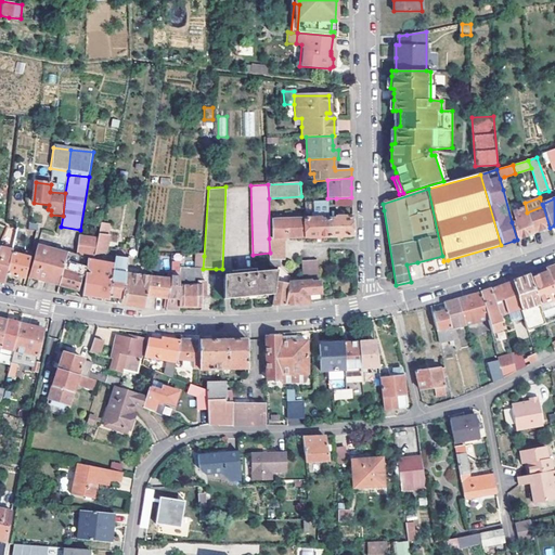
[(533,234),(527,213),(525,203),(524,201),(519,202),(521,208),(513,211),(515,220),(512,222),(517,240),(530,235),(533,234)]
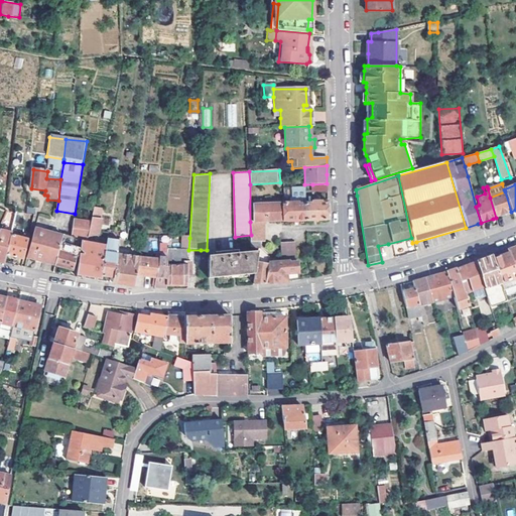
[(284,220),(305,219),(304,205),(304,199),(305,191),(305,187),(292,188),(292,202),(289,202),(289,204),(283,204),(284,220)]
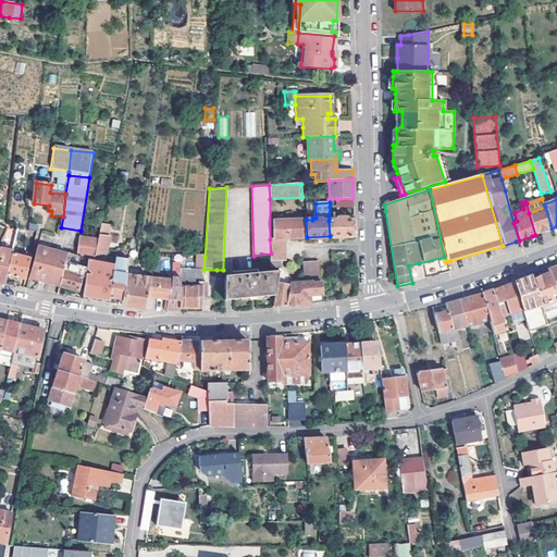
[(545,207),(529,213),(535,235),(544,232),(552,229),(545,207)]
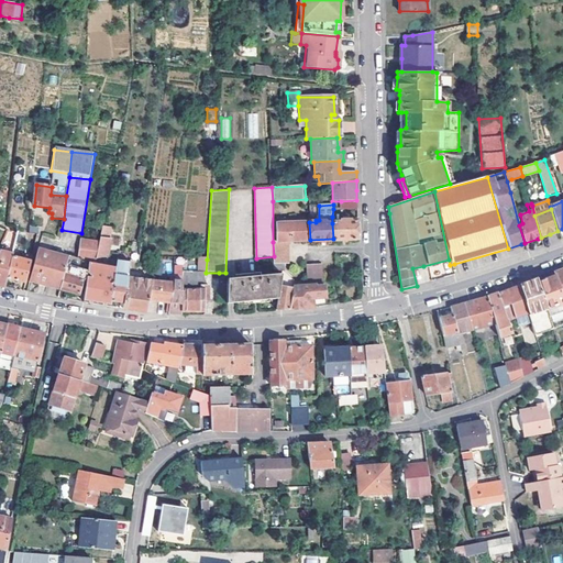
[(341,222),(332,223),(333,239),(345,238),(357,238),(357,220),(349,220),(349,218),(344,218),(344,221),(341,221),(341,222)]
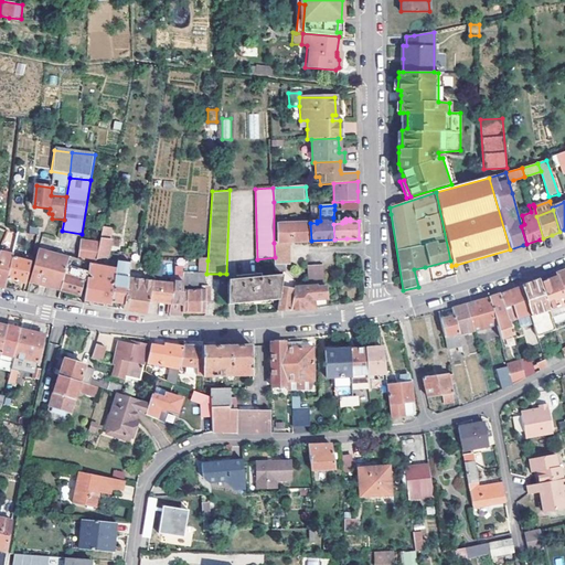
[(289,242),(311,241),(310,223),(277,225),(277,243),(274,243),(275,257),(275,265),(290,264),(289,242)]
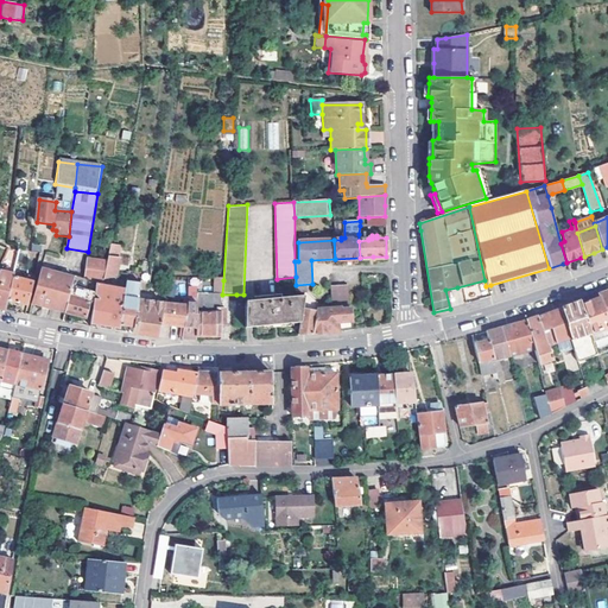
[(112,246),(109,257),(119,259),(121,247),(112,246)]
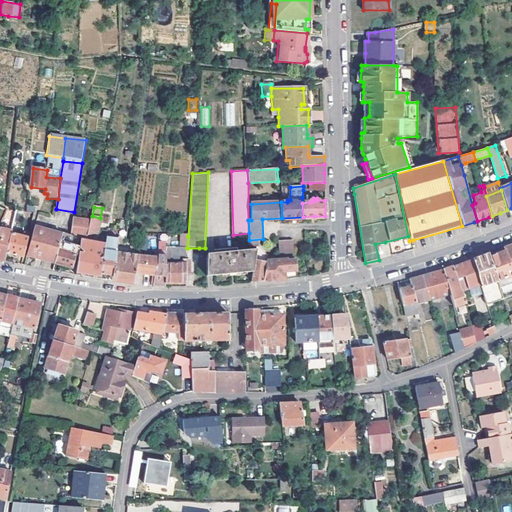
[(6,209),(1,222),(9,224),(14,212),(6,209)]
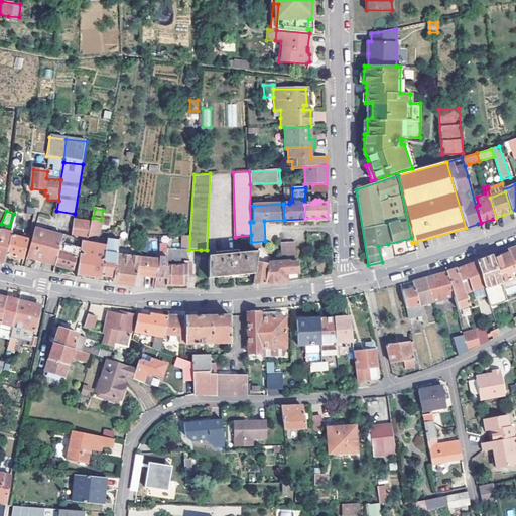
[(17,214),(12,233),(11,236),(16,238),(21,214),(17,214)]
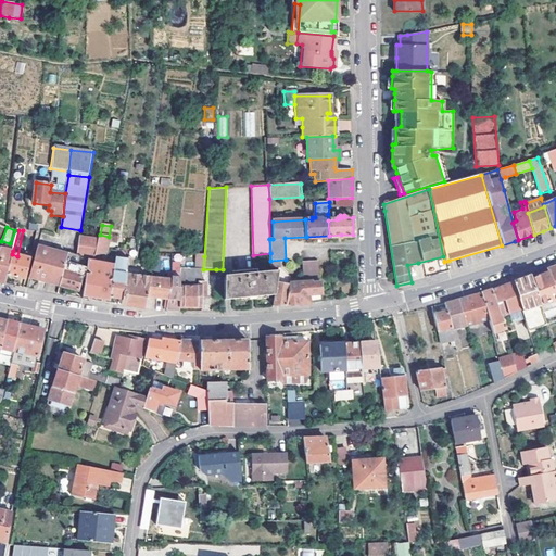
[(88,258),(95,257),(100,235),(86,232),(85,238),(80,238),(77,255),(88,258)]
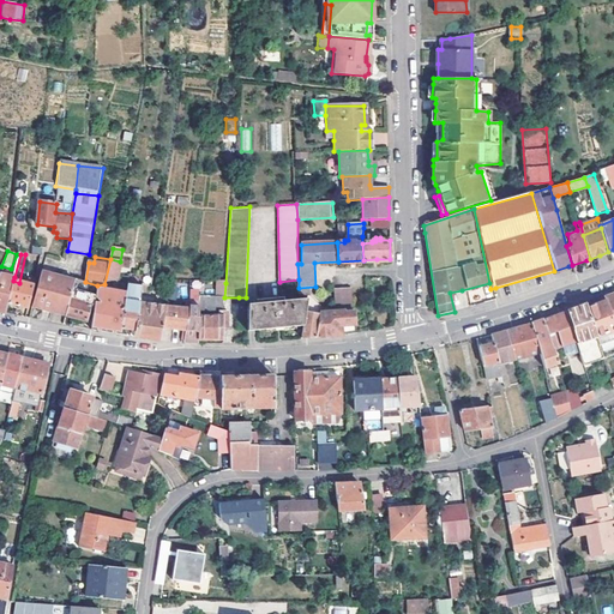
[(110,259),(104,284),(118,281),(120,262),(110,259)]
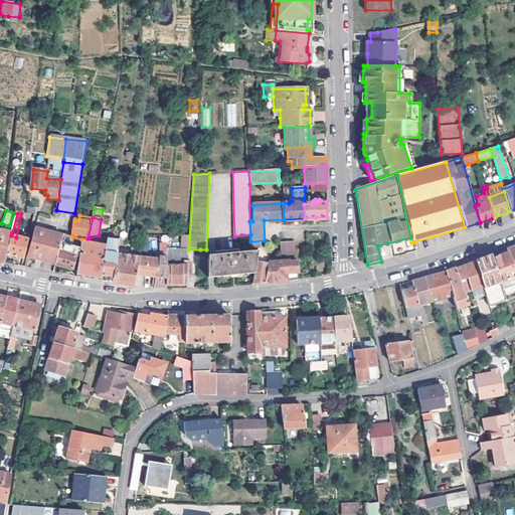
[(127,240),(130,222),(122,221),(120,239),(127,240)]
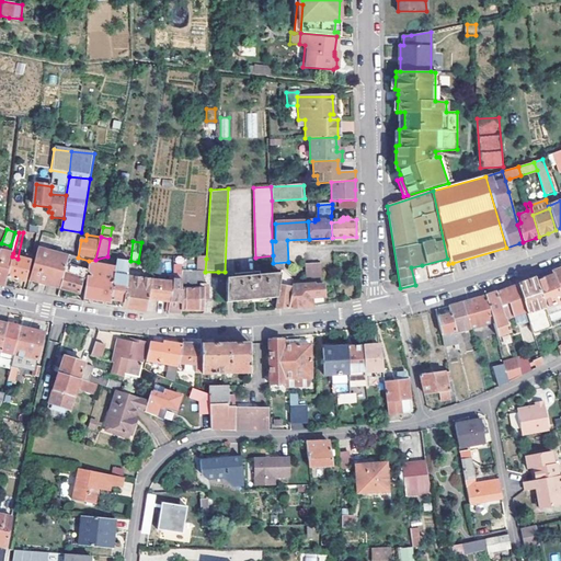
[(39,248),(31,275),(43,278),(42,281),(48,283),(49,281),(61,284),(69,256),(39,248)]
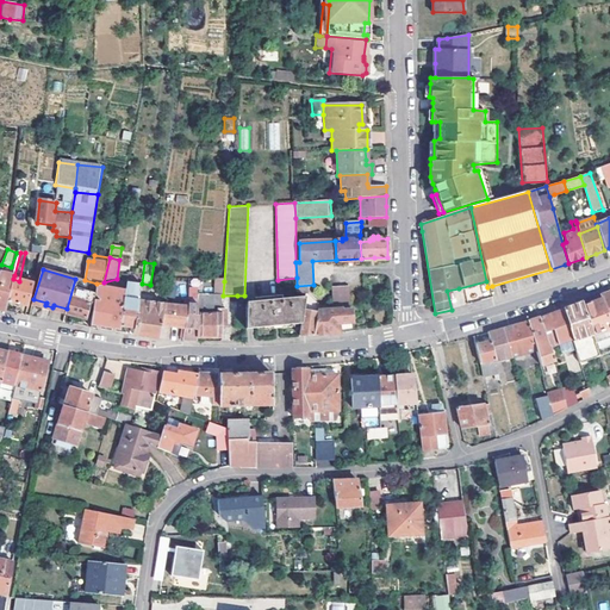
[(14,275),(0,272),(0,310),(6,311),(7,302),(13,279),(14,275)]
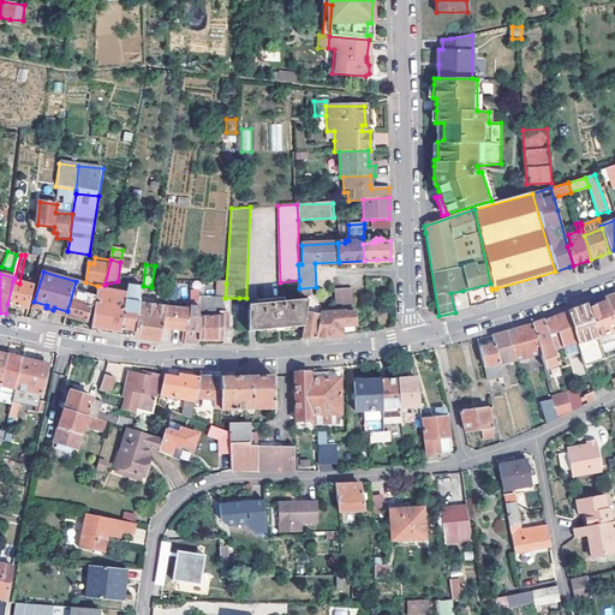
[(7,304),(28,309),(36,282),(29,280),(28,285),(19,284),(13,281),(7,304)]
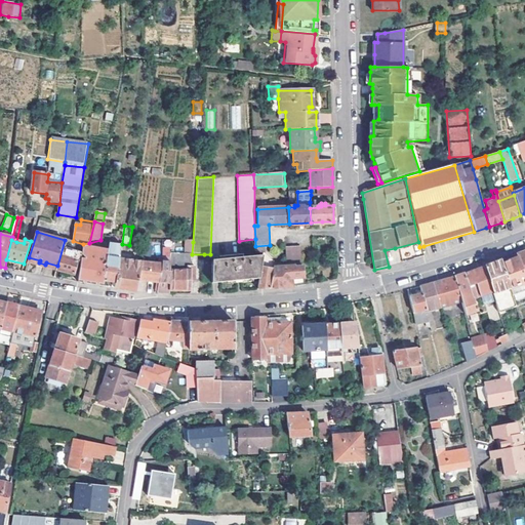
[(83,246),(65,240),(57,266),(55,271),(74,276),(78,264),(79,264),(80,264),(83,248),(83,246)]
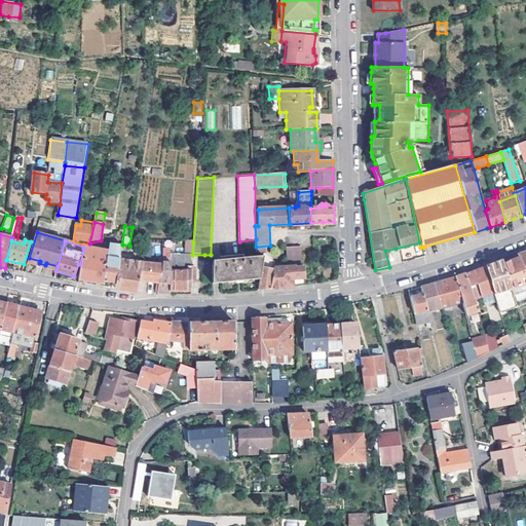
[(193,242),(171,240),(171,249),(171,254),(192,255),(193,242)]
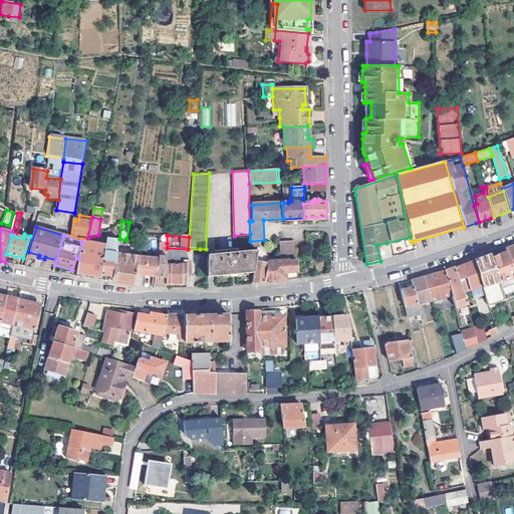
[(78,258),(75,277),(80,278),(100,280),(100,275),(107,239),(107,237),(103,237),(102,245),(81,243),(78,258)]
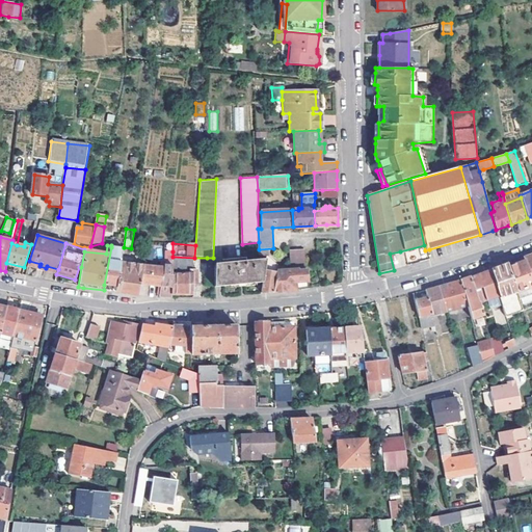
[(116,287),(121,263),(123,254),(123,248),(111,247),(104,285),(114,286),(116,287)]
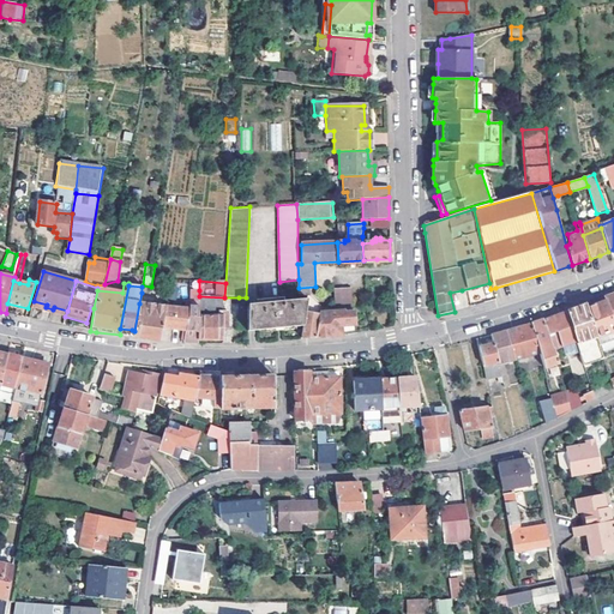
[(335,289),(335,306),(349,308),(348,288),(335,289)]
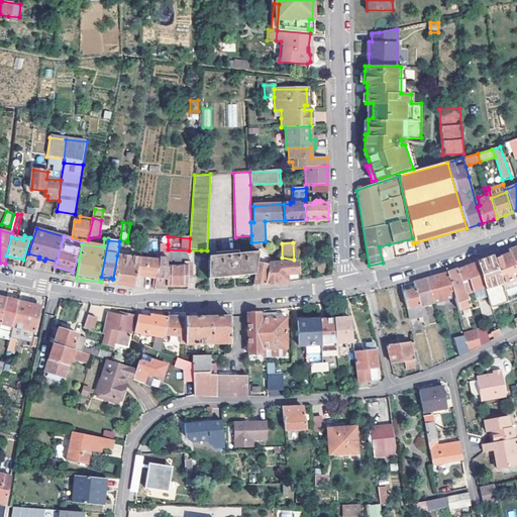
[(159,260),(156,278),(154,289),(158,289),(167,290),(167,287),(168,264),(168,249),(168,244),(159,244),(157,260),(159,260)]
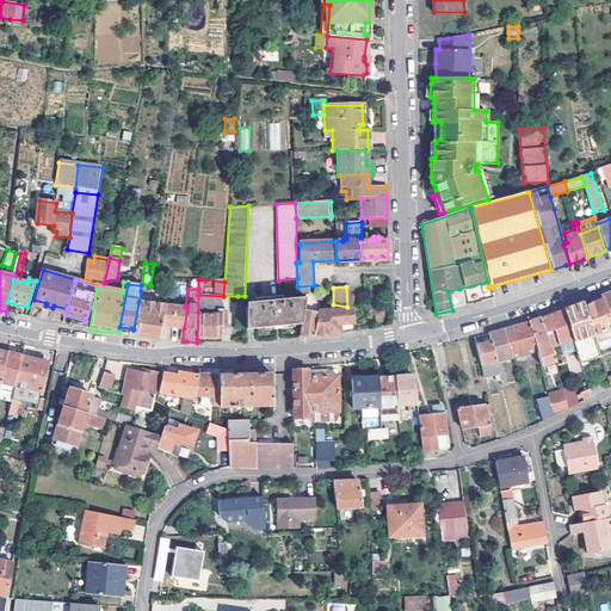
[(610,291),(605,294),(600,296),(610,326),(610,291)]
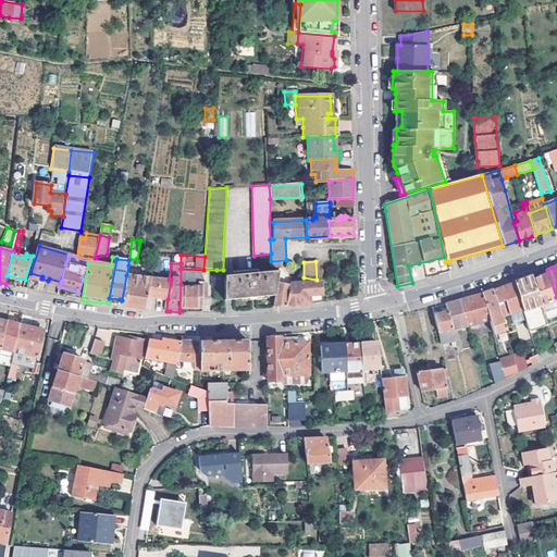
[(279,270),(275,296),(274,307),(277,307),(287,306),(292,276),(279,268),(279,270)]
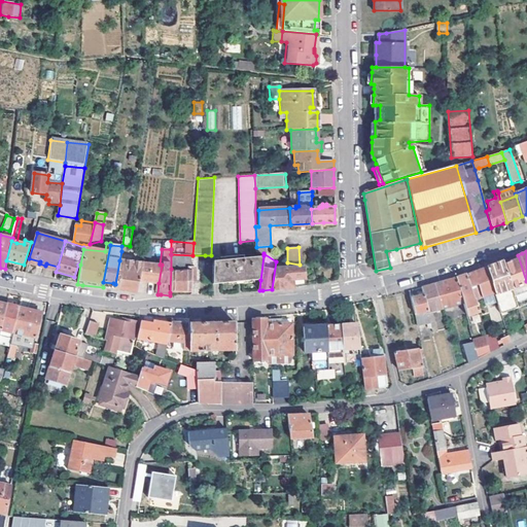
[(192,255),(171,254),(171,269),(192,269),(192,255)]
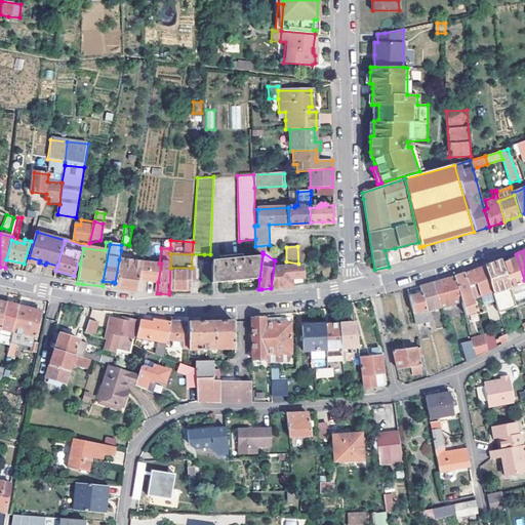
[(204,278),(211,278),(212,260),(212,254),(210,254),(204,254),(204,278)]
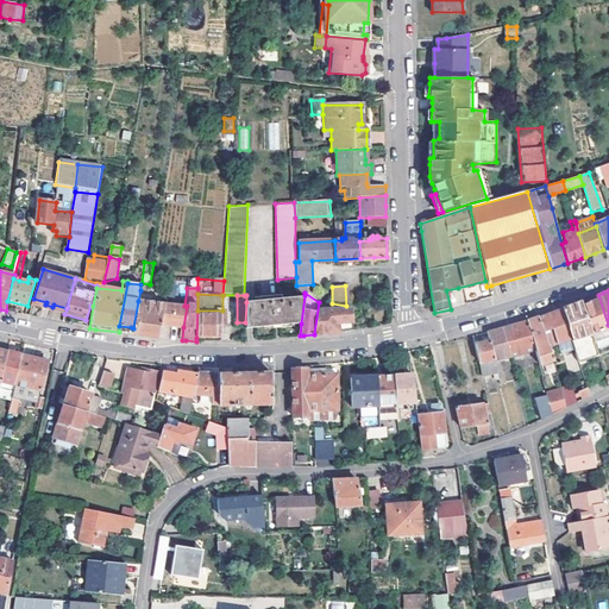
[(305,295),(246,302),(245,322),(245,328),(276,326),(301,324),(305,295)]
